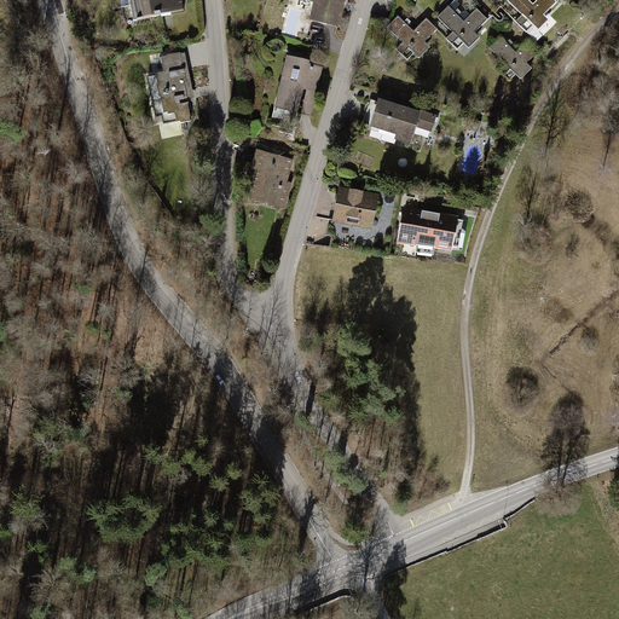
[(120,0),(121,7),(134,5),(138,19),(184,10),(181,0),(120,0)]
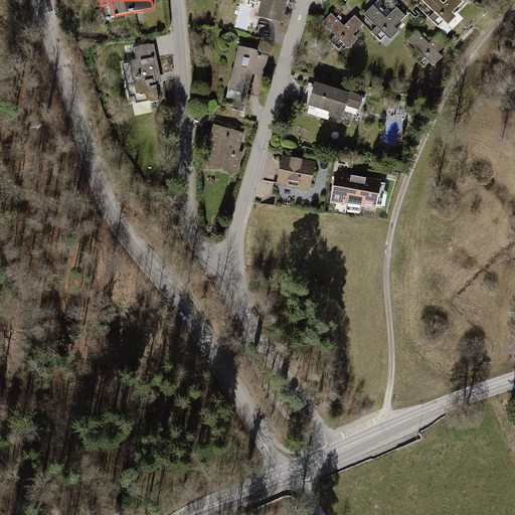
[(286,0),(263,0),(259,17),(281,23),(287,1),(286,0)]
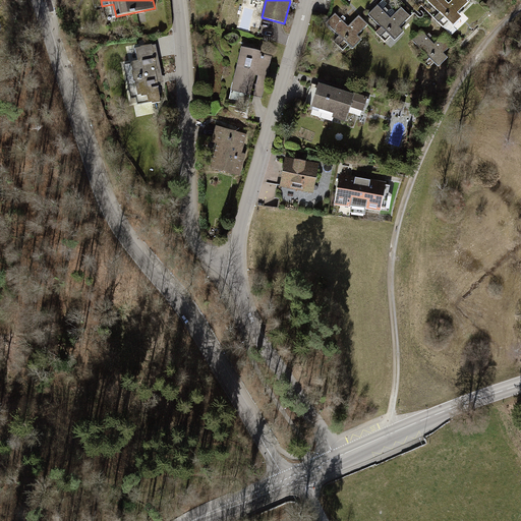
[(445,0),(426,0),(439,13),(433,18),(443,27),(448,22),(453,26),(462,17),(458,13),(469,2),(466,0),(452,0),(449,4),(445,0)]
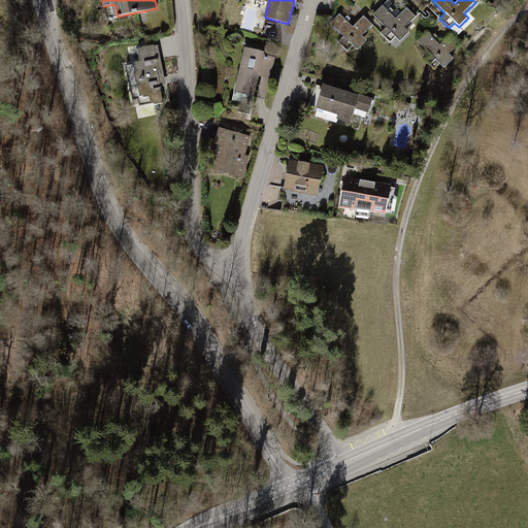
[(383,5),(373,14),(386,28),(381,33),(390,42),(395,37),(400,41),(409,32),(405,28),(416,17),(406,7),(396,19),(383,5)]
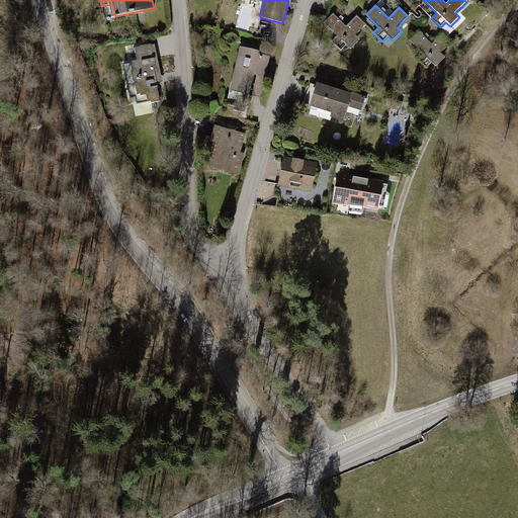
[(333,13),(324,22),(337,35),(332,40),(341,50),(346,45),(351,49),(360,39),(355,35),(366,24),(357,15),(346,26),(333,13)]
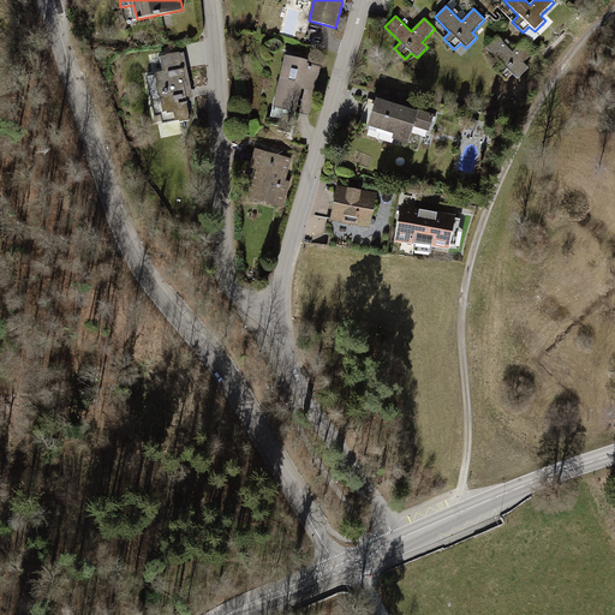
[(497,36),(487,47),(501,63),(495,70),(506,81),(512,75),(518,79),(529,69),(523,64),(537,51),(525,40),(513,52),(497,36)]
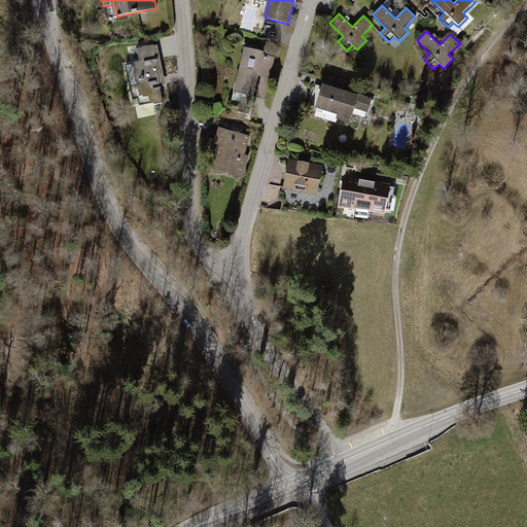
[(153,44),(142,47),(142,48),(138,48),(140,61),(133,63),(133,64),(127,65),(131,90),(139,89),(140,96),(147,95),(147,97),(149,96),(151,103),(153,103),(153,105),(162,103),(159,89),(161,88),(157,76),(160,76),(153,44)]
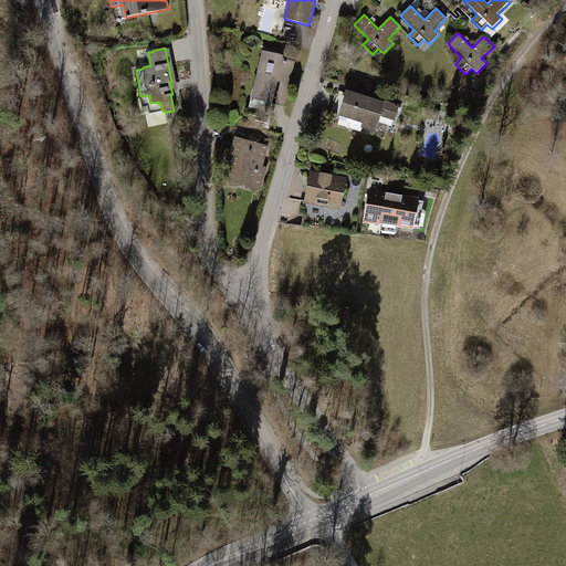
[(283,55),(266,51),(255,98),(251,97),(248,113),(257,116),(262,93),(274,95),(279,75),(291,77),(295,61),(283,58),(283,55)]
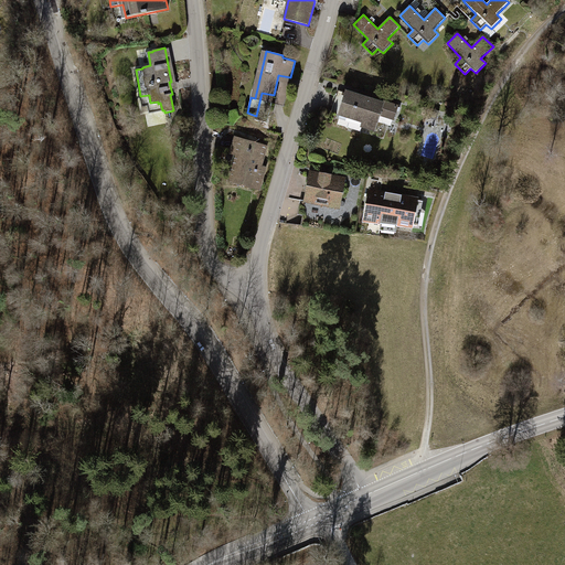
[(370,99),(338,91),(331,112),(363,121),(363,126),(374,129),(380,114),(394,118),(397,106),(380,100),(379,104),(370,102),(370,99)]
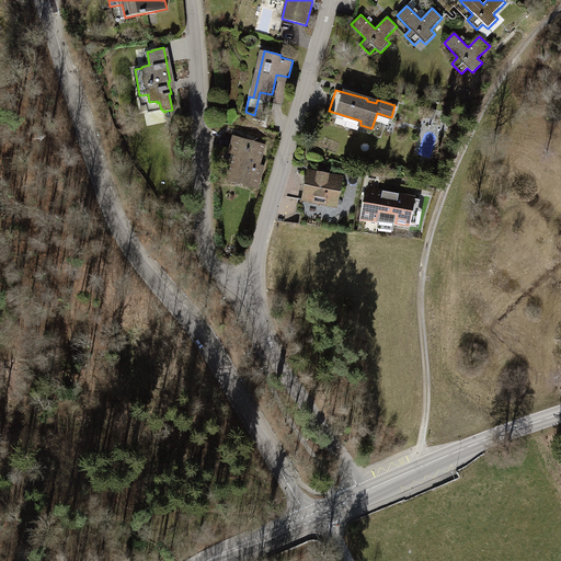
[(233,168),(229,181),(255,189),(262,167),(258,165),(263,146),(236,138),(231,152),(243,156),(239,169),(233,168)]
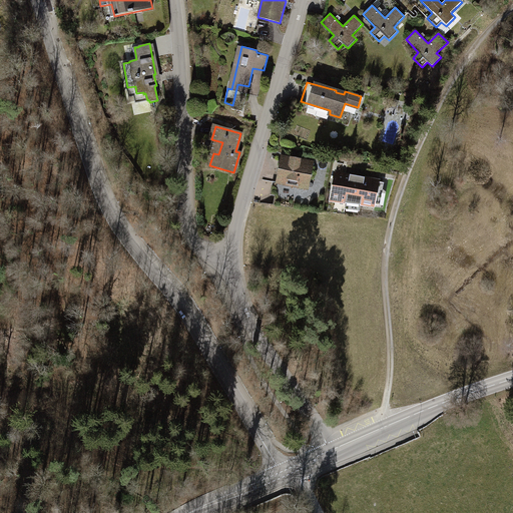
[(312,162),(283,157),(279,176),(288,178),(287,184),(307,187),(312,162)]
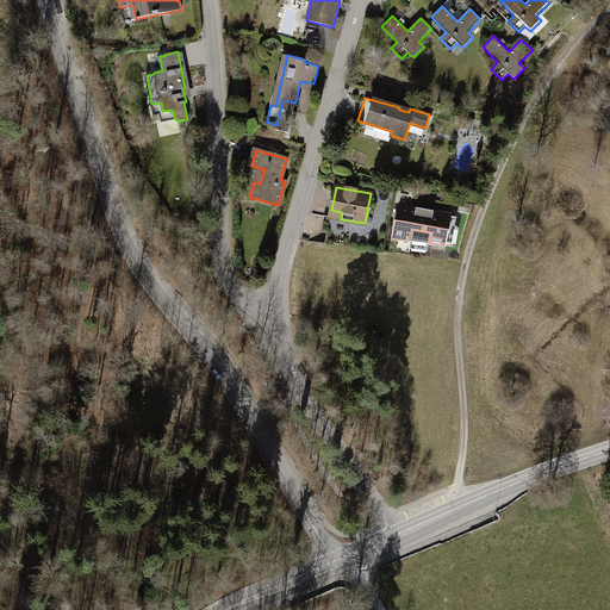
[(452,215),(399,205),(392,238),(446,246),(452,215)]
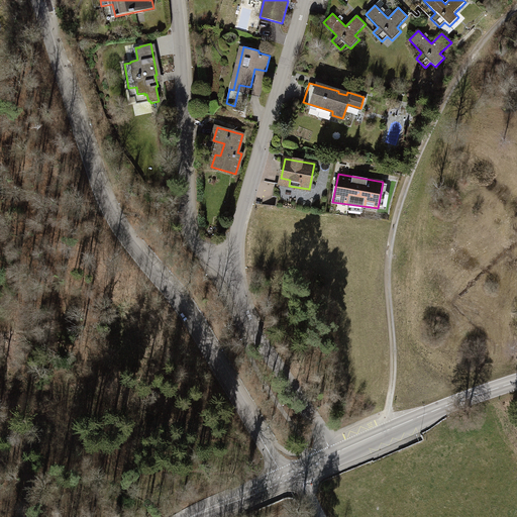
All buildings are outlined.
